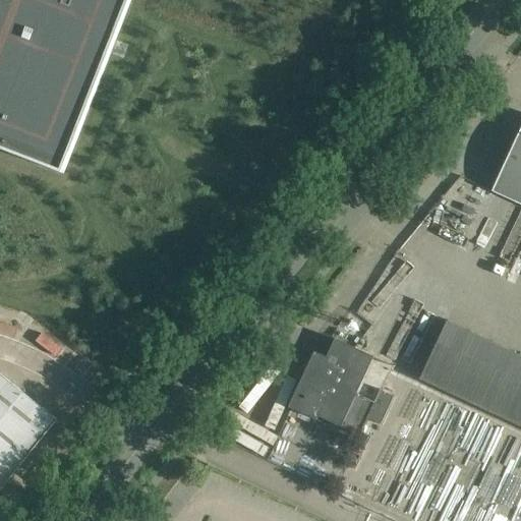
[(0,0),(0,148),(62,173),(130,0),(0,0)]
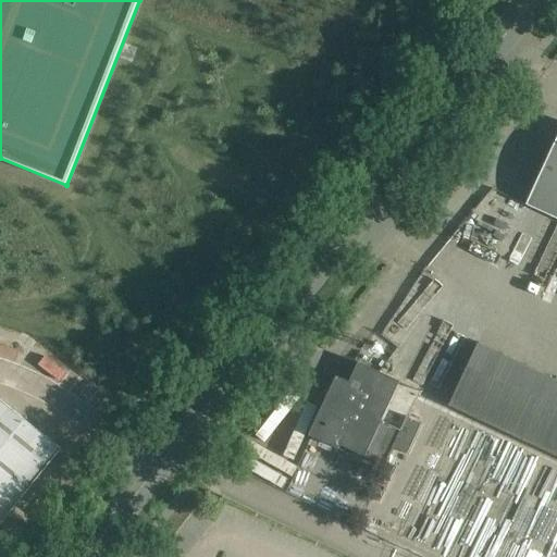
[(556,143),(529,206),(556,219),(556,143)]
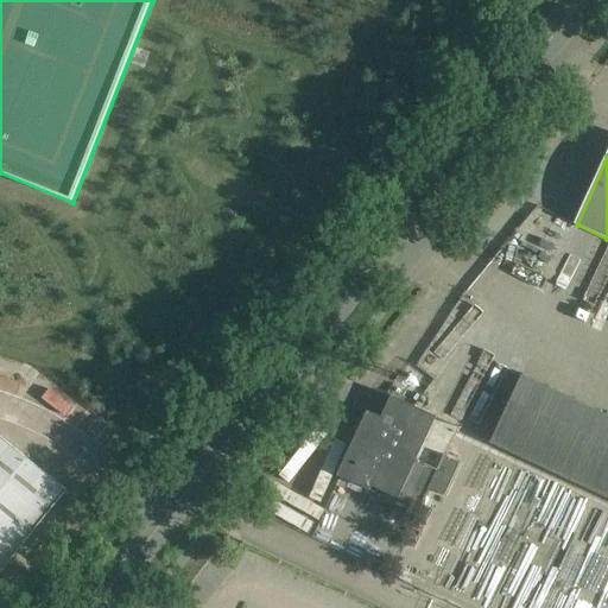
[(489,443),(607,498),(607,415),(521,374),(489,443)]
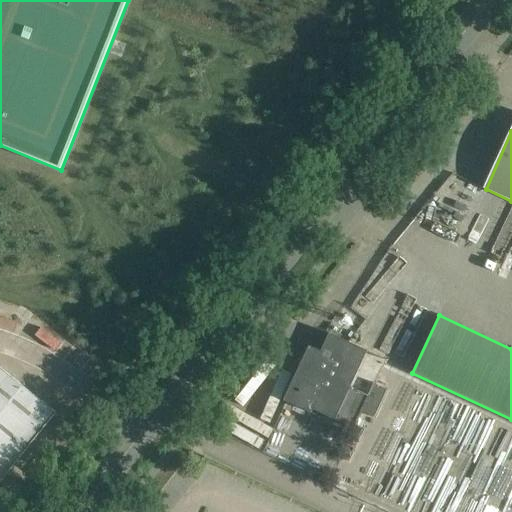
[(312,410),(353,428),(361,410),(374,416),(387,389),(373,383),(367,396),(350,388),(367,351),(329,334),(321,352),(308,347),(283,401),(311,413),(312,410)]
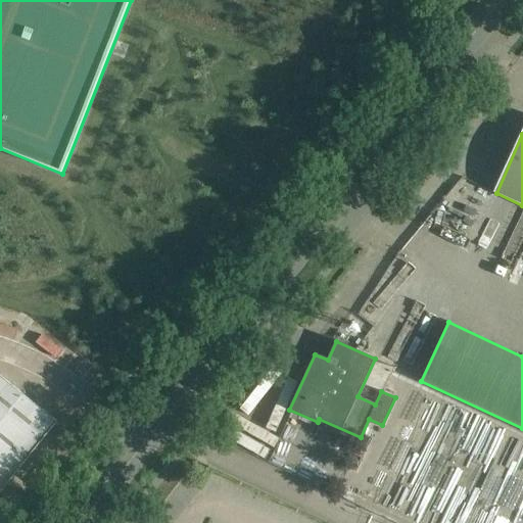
[(0,375),(0,492),(57,422),(0,375)]
